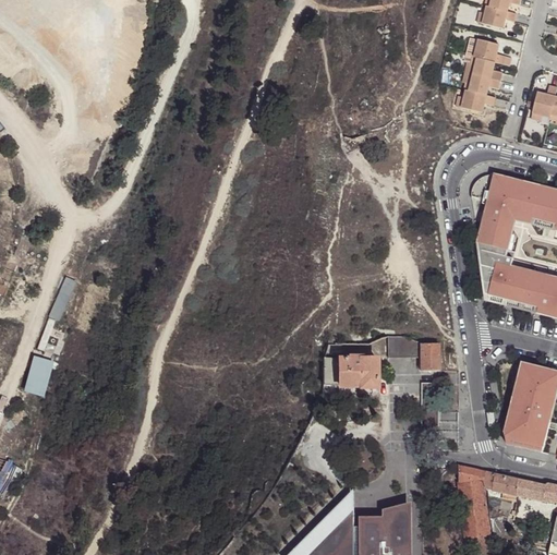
[(485,0),(485,3),(487,3),(508,9),(510,1),(520,3),(520,0),(485,0)]
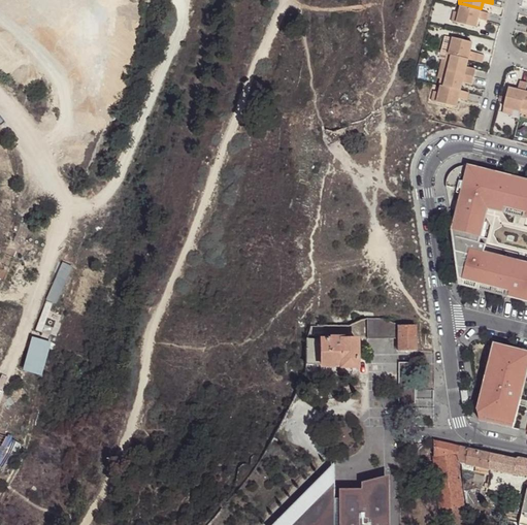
[(481,8),(461,3),(459,10),(457,20),(476,25),(479,15),(487,19),(489,10),(481,8)]
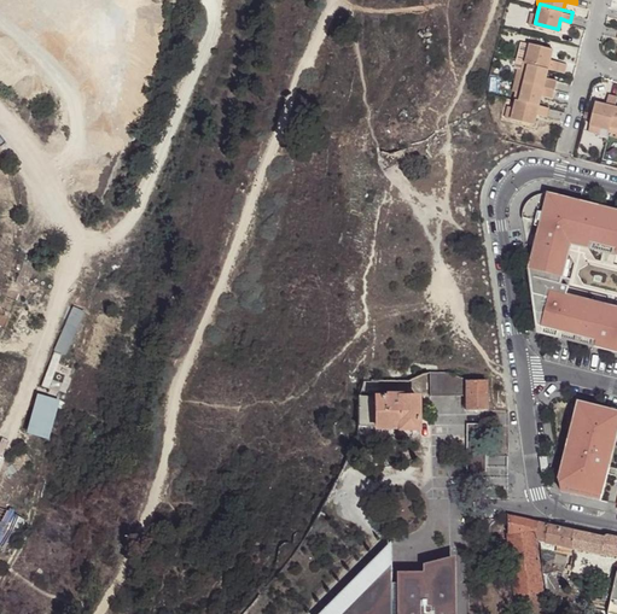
[(527,53),(525,62),(547,66),(565,71),(566,62),(549,58),(552,47),(529,41),(527,53)]
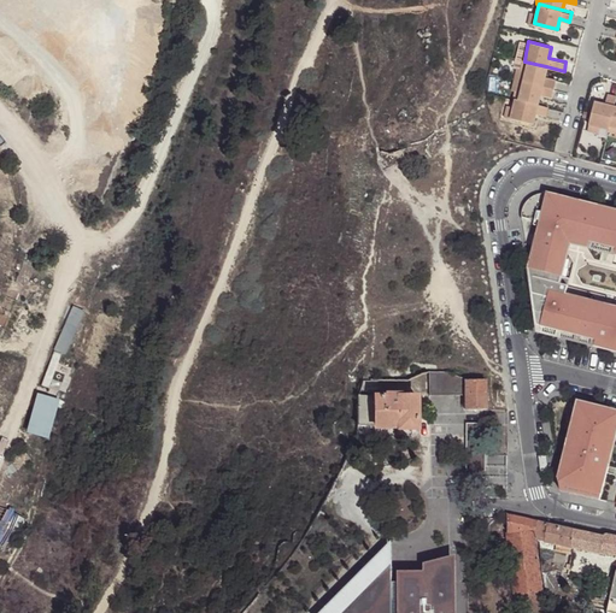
[(520,80),(553,88),(556,80),(545,76),(546,66),(524,62),(522,60),(520,69),(522,70),(520,80)]
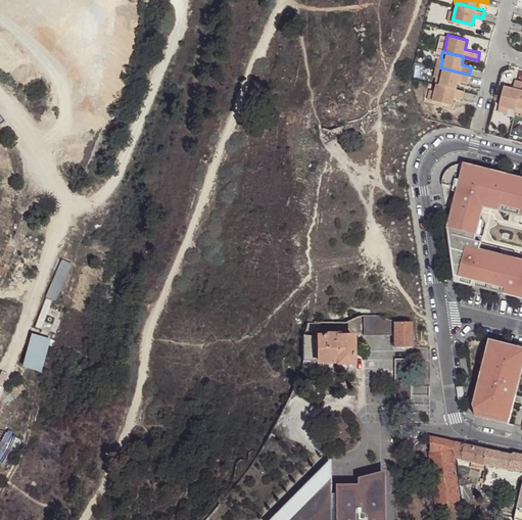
[(469,75),(440,67),(438,77),(436,76),(435,76),(434,83),(436,84),(456,88),(458,80),(467,83),(469,75)]
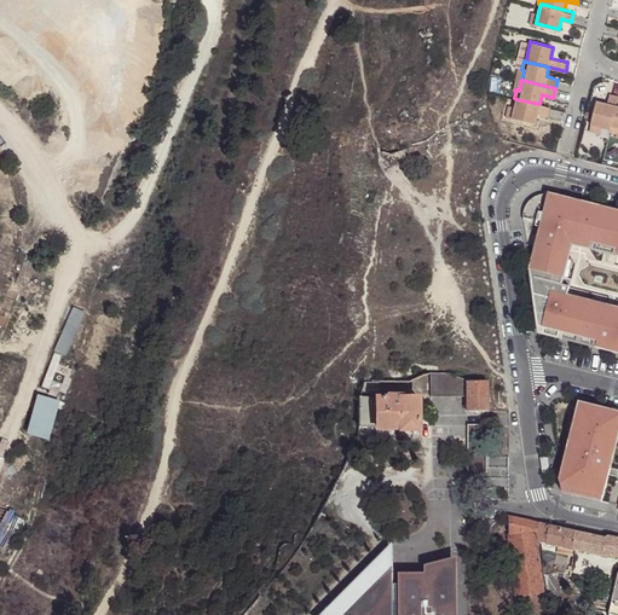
[(617,96),(610,93),(607,104),(598,100),(591,123),(604,127),(611,128),(617,105),(617,96)]
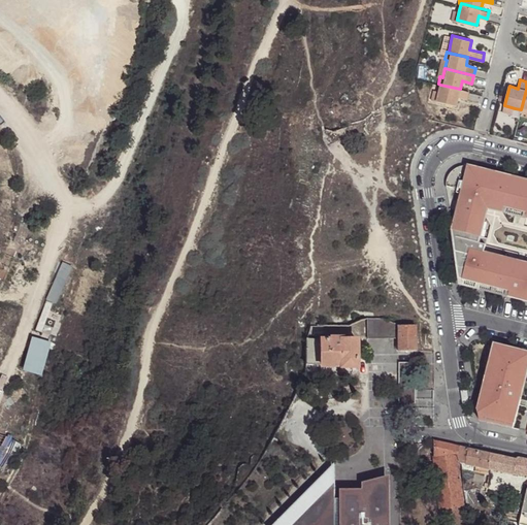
[(440,85),(438,91),(435,101),(455,106),(458,97),(466,99),(468,92),(460,89),(440,85)]
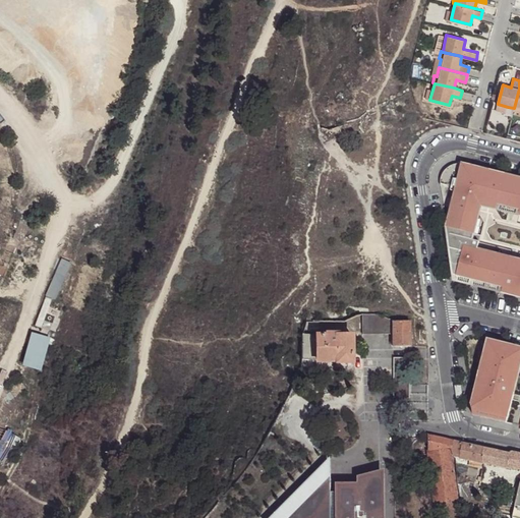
[(519,176),(464,162),(456,197),(483,205),(484,199),(519,208),(519,176)]
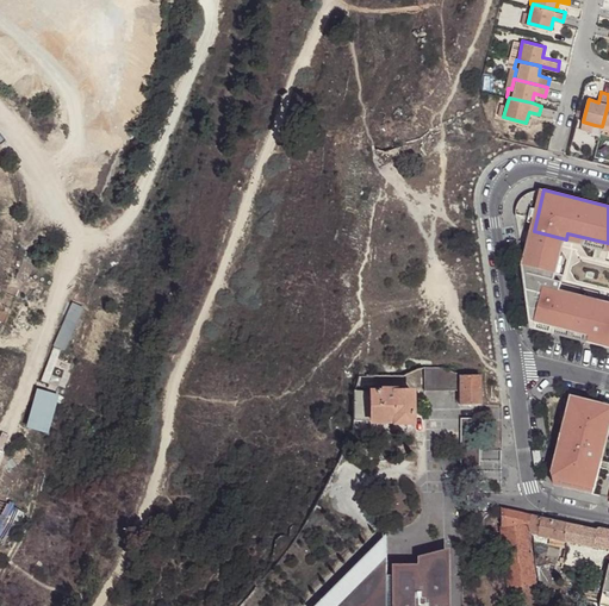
[(566,239),(534,231),(530,241),(564,249),(566,239)]
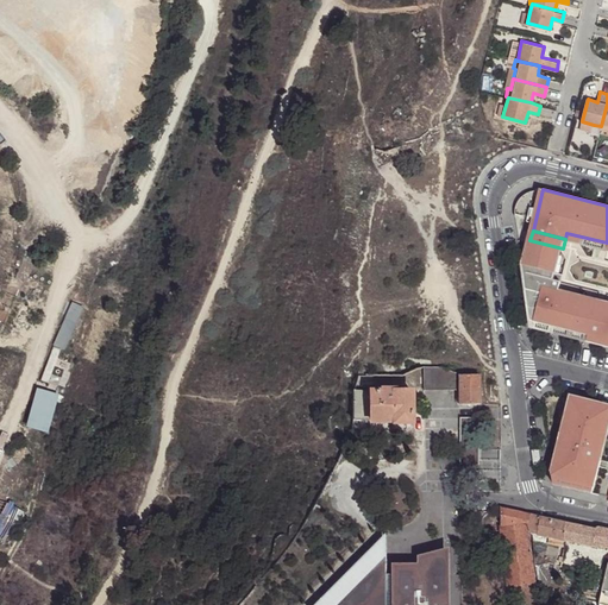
[(563,249),(530,240),(525,264),(530,265),(539,268),(533,291),(540,292),(532,326),(607,344),(607,301),(562,290),(564,279),(556,278),(557,271),(563,249)]
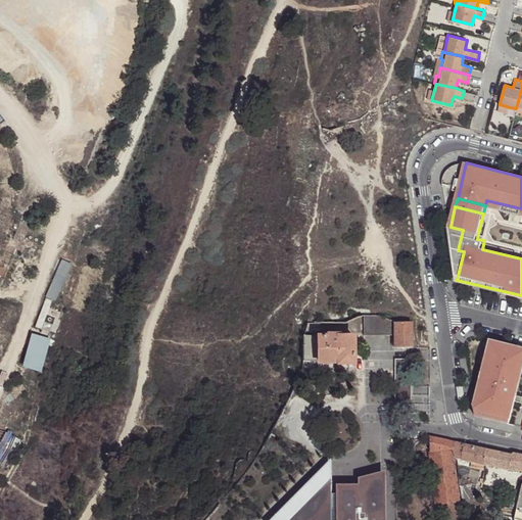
[(10,236),(0,258),(0,275),(6,278),(21,240),(10,236)]
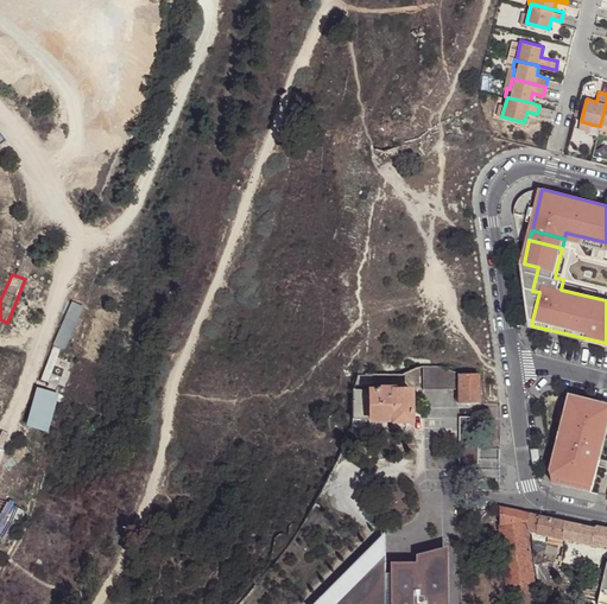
[(83,304),(73,299),(55,343),(65,348),(83,304)]
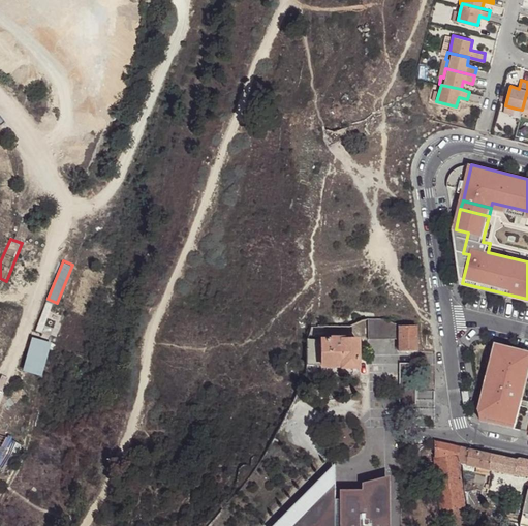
[(386,316),(370,316),(370,336),(400,336),(400,322),(386,316)]
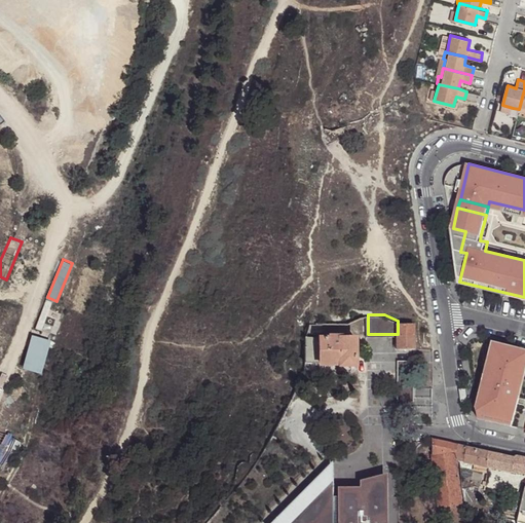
[(398,321),(398,334),(399,346),(415,347),(415,338),(415,326),(413,321),(398,321)]
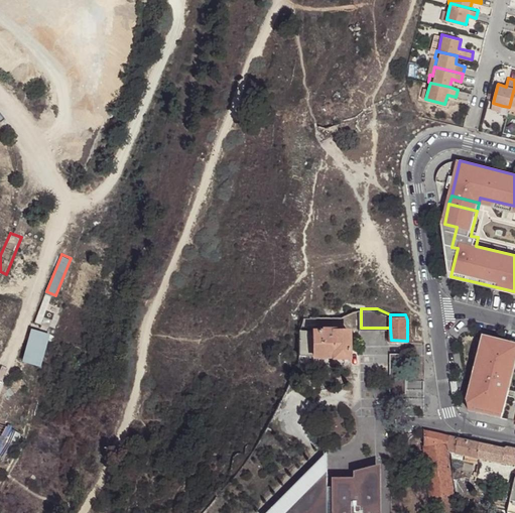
[(49,331),(36,328),(28,361),(40,364),(49,331)]
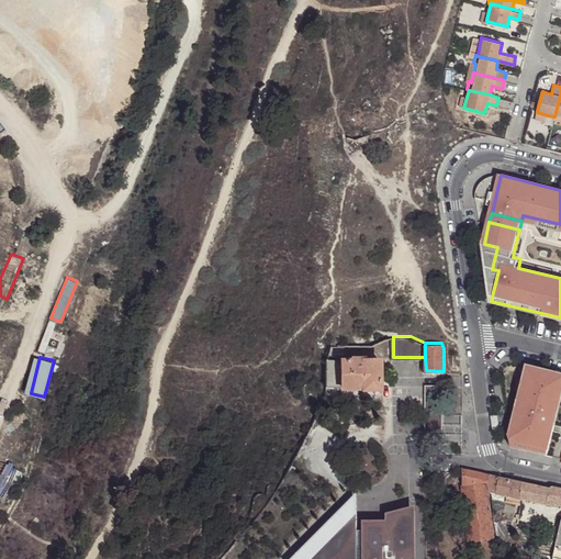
[(326,359),(326,386),(344,386),(344,372),(341,372),(343,358),(326,359)]
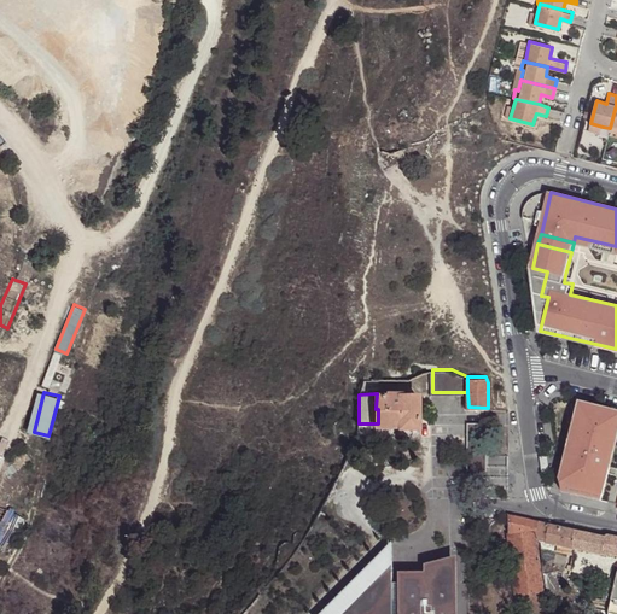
[(378,409),(378,424),(378,425),(401,424),(401,425),(419,425),(419,393),(403,393),(389,393),(377,393),(376,409),(378,409)]
